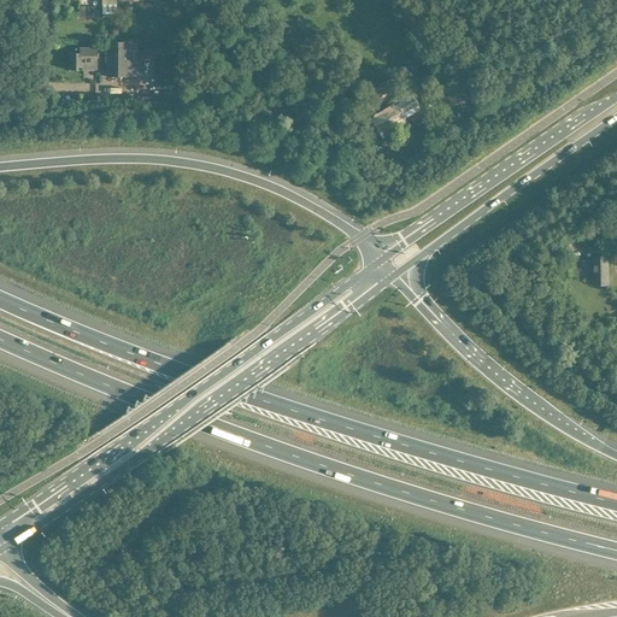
[(101,0),(103,13),(117,13),(116,0),(101,0)]
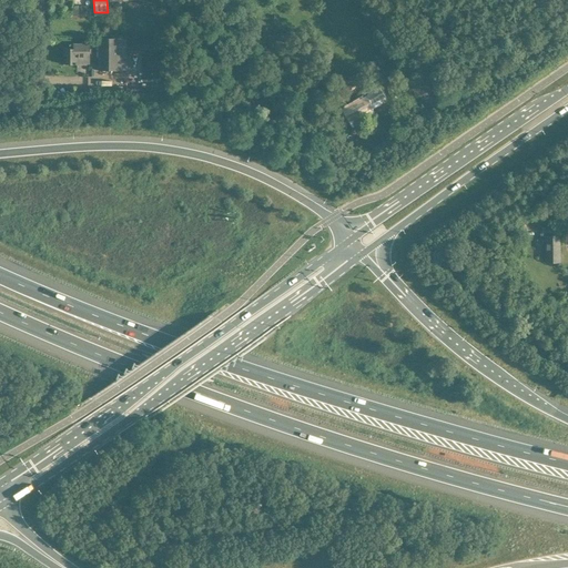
[(98,39),(98,71),(119,71),(119,39),(98,39)]
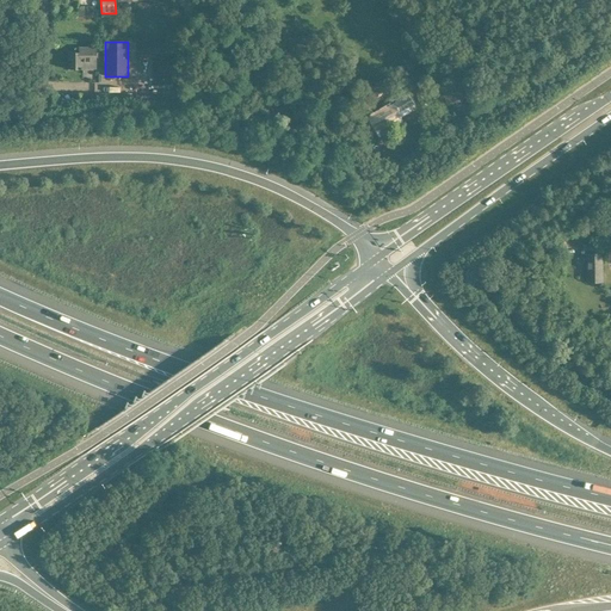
[(153,42),(153,53),(178,54),(178,42),(153,42)]
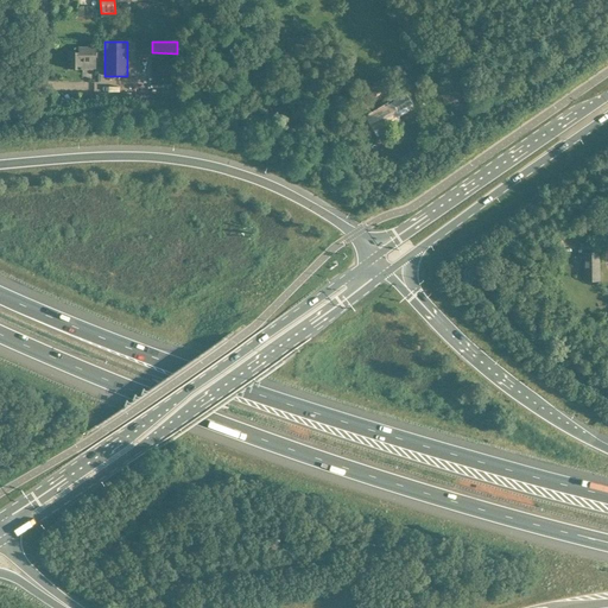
[(78,52),(69,52),(69,69),(82,69),(82,62),(96,62),(96,48),(78,48),(78,52)]
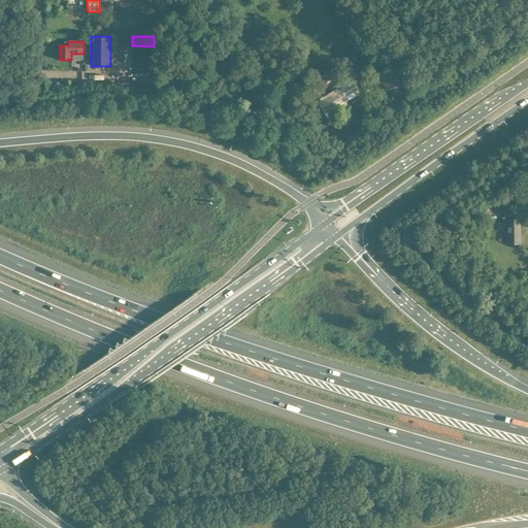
[(377,83),(371,73),(365,78),(371,88),(377,83)]
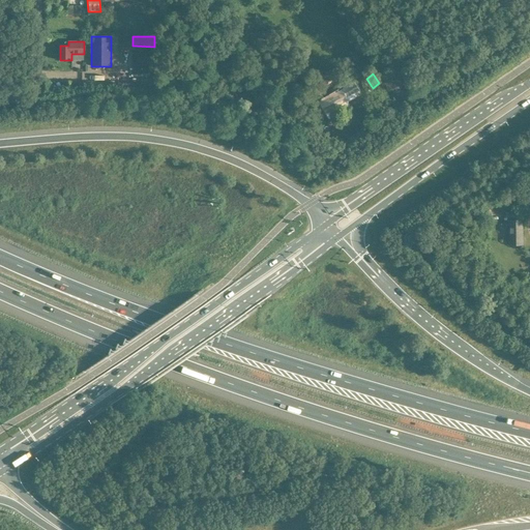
[(292,86),(295,92),(306,88),(303,81),(292,86)]
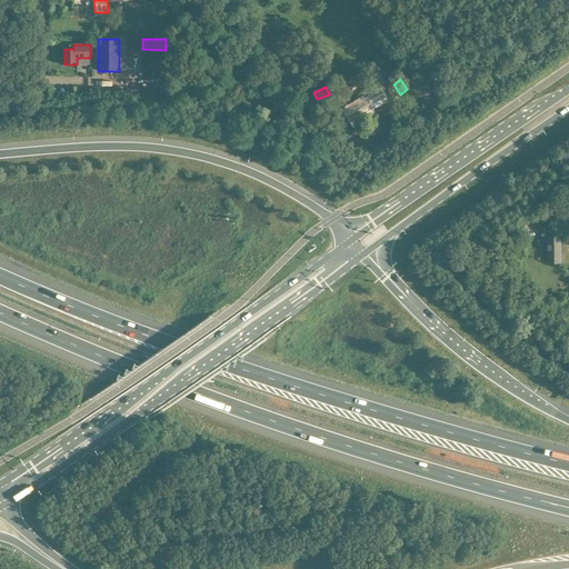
[(342,110),(350,122),(352,128),(355,127),(365,121),(363,119),(375,113),(372,110),(388,100),(380,88),(371,93),(342,110)]
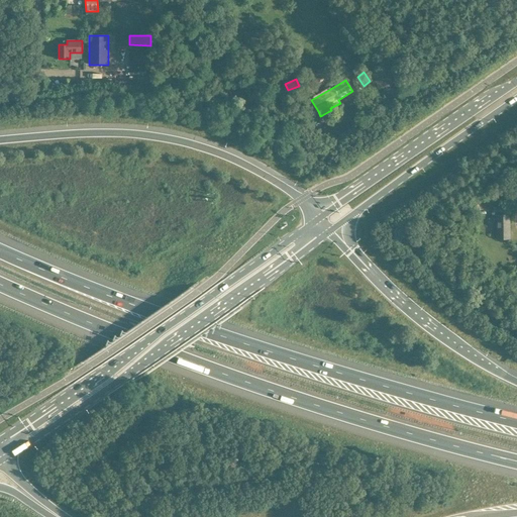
[(496,215),(497,239),(510,238),(509,215),(496,215)]
